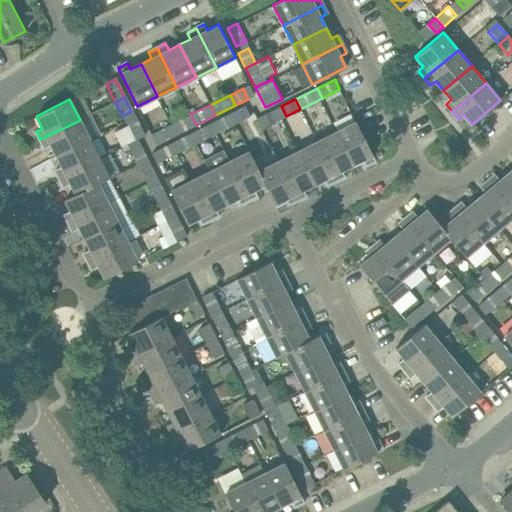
[(235,123),(249,116),(244,106),(230,113),(235,123)]
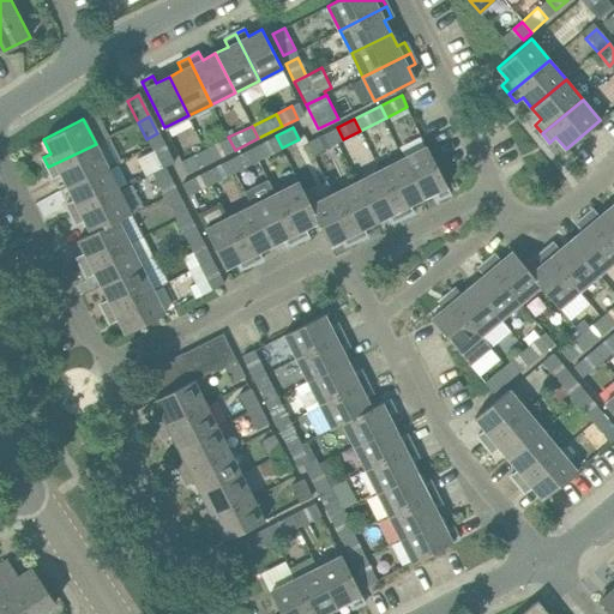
[(331,131),(308,142),(314,152),(337,142),(331,131)]
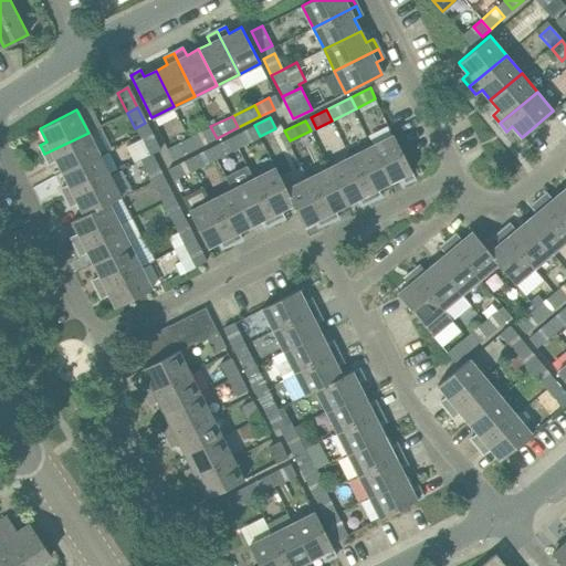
[(232,136),(238,147),(260,136),(254,125),(232,136)]
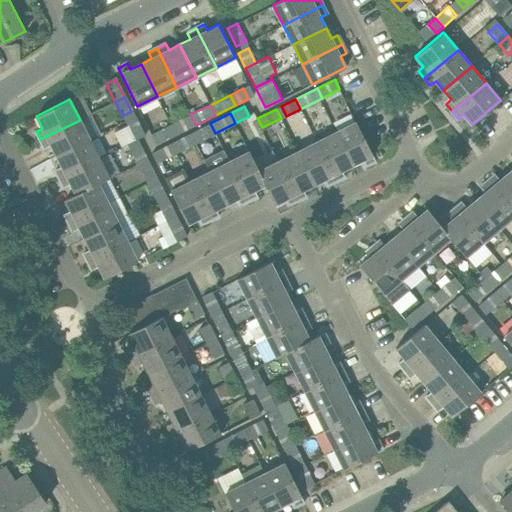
[(177,134),(196,125),(190,114),(171,124),(177,134)]
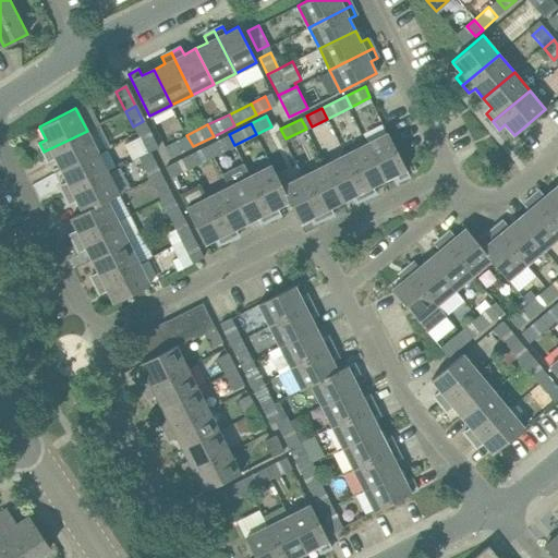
[(61,170),(97,152),(87,131),(44,152),(49,161),(56,158),(61,170)]
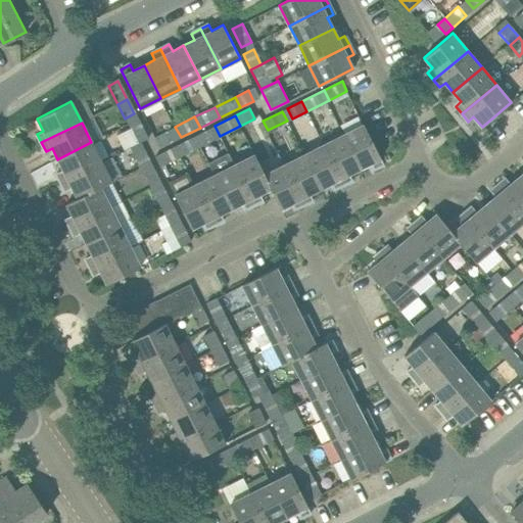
[(136,143),(147,138),(141,124),(130,129),(136,143)]
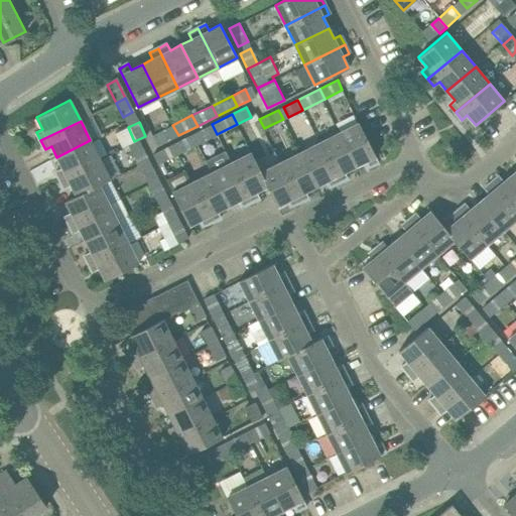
[(359,123),(341,132),(339,133),(356,166),(366,161),(369,167),(379,162),(359,123)]
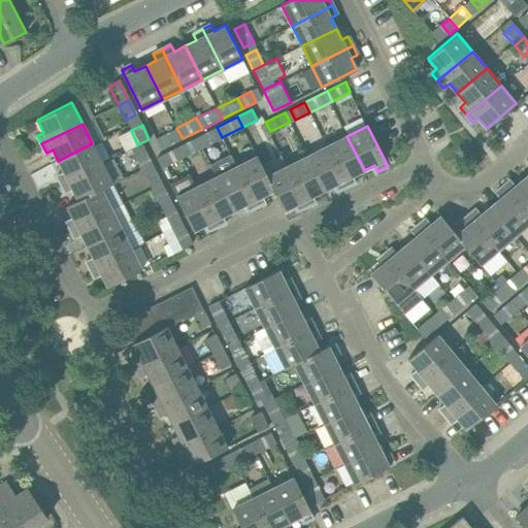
[(202,147),(222,137),(217,127),(197,137),(202,147)]
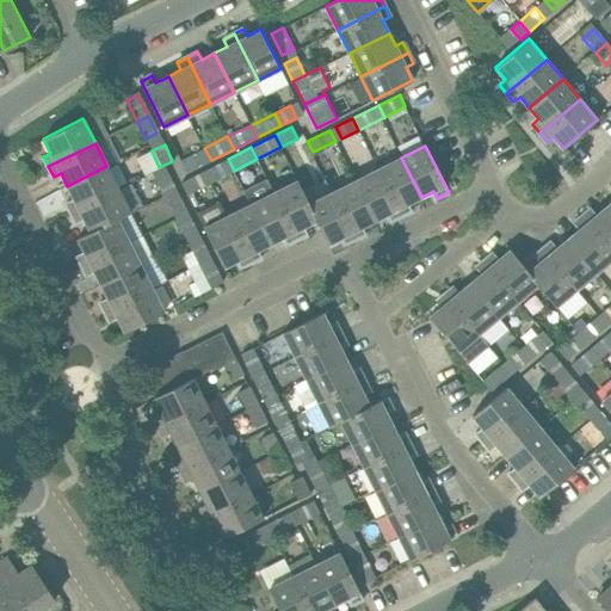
[(211,160),(204,148),(179,160),(186,173),(211,160)]
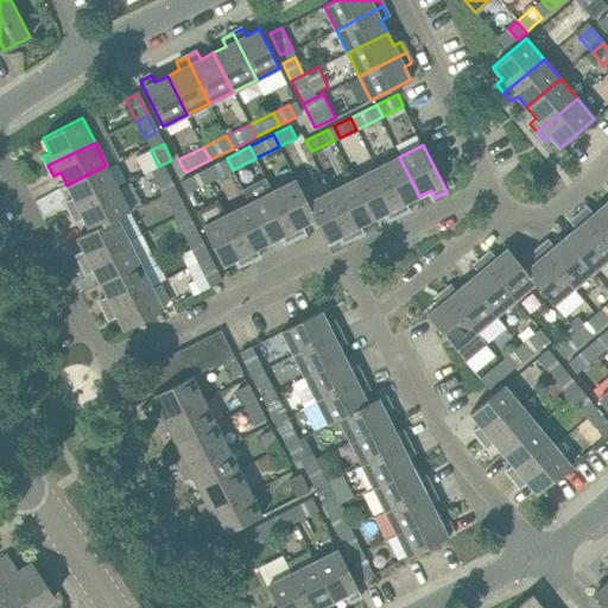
[(399,157),(377,169),(393,203),(399,215),(410,210),(406,203),(419,196),(399,157)]
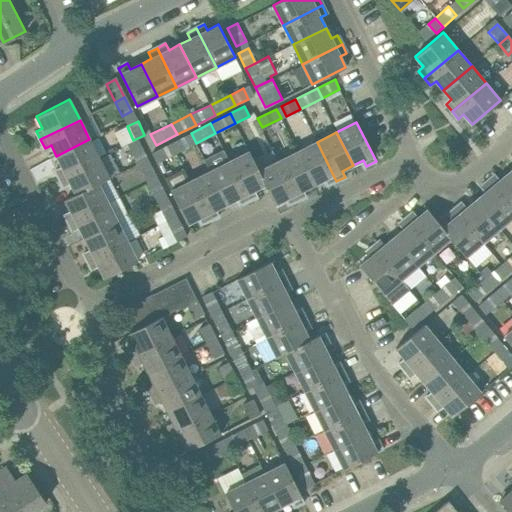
[(196,143),(191,133),(171,142),(176,152),(196,143)]
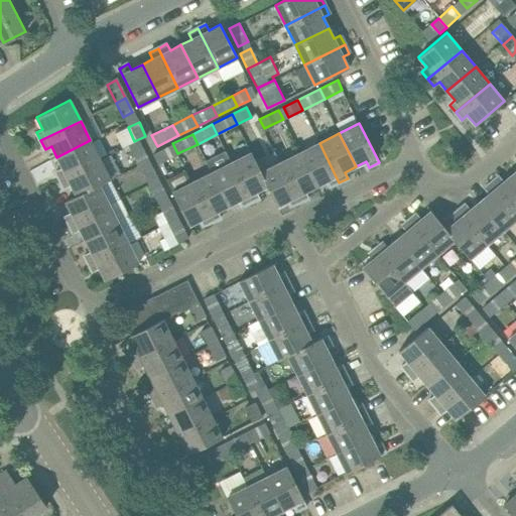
[(90,140),(56,157),(62,167),(56,170),(60,179),(100,159),(90,140)]
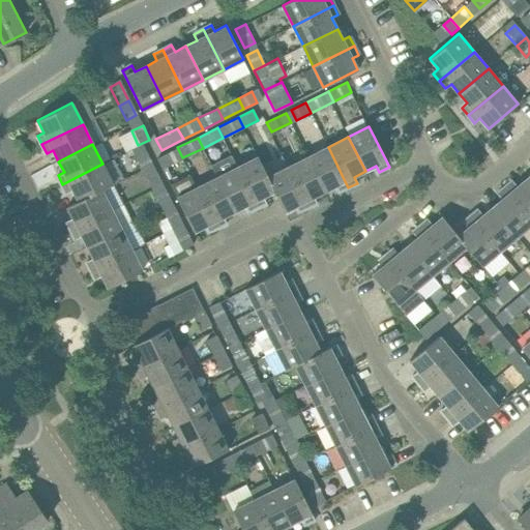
[(348,187),(343,177),(328,147),(307,156),(325,192),(336,185),(340,192),(348,187)]
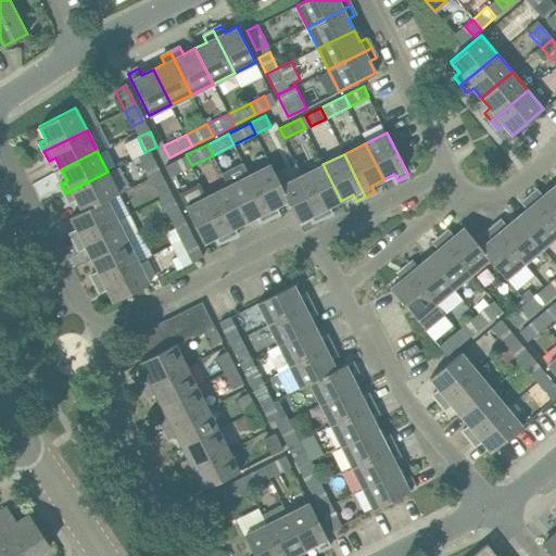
[(149,178),(160,173),(152,156),(141,163),(149,178)]
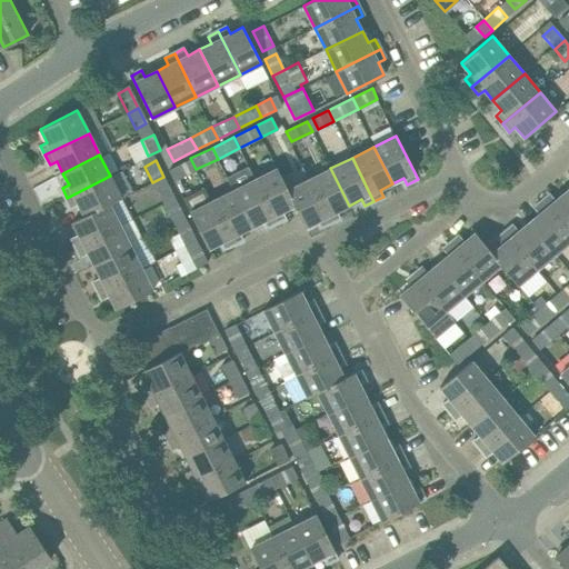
[(173,181),(190,175),(185,162),(168,170),(173,181)]
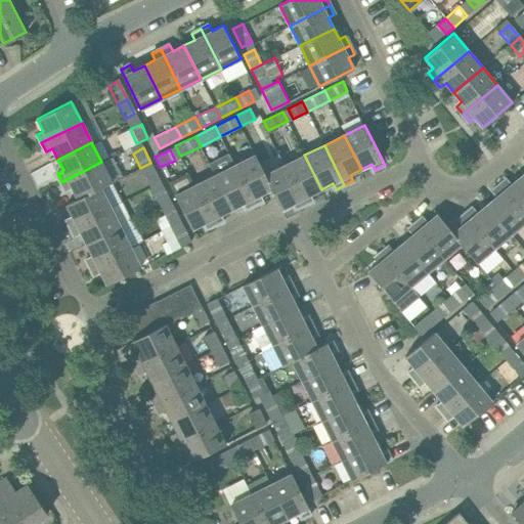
[(209,164),(214,176),(215,175),(232,209),(243,204),(246,210),(255,205),(234,165),(229,155),(209,164)]
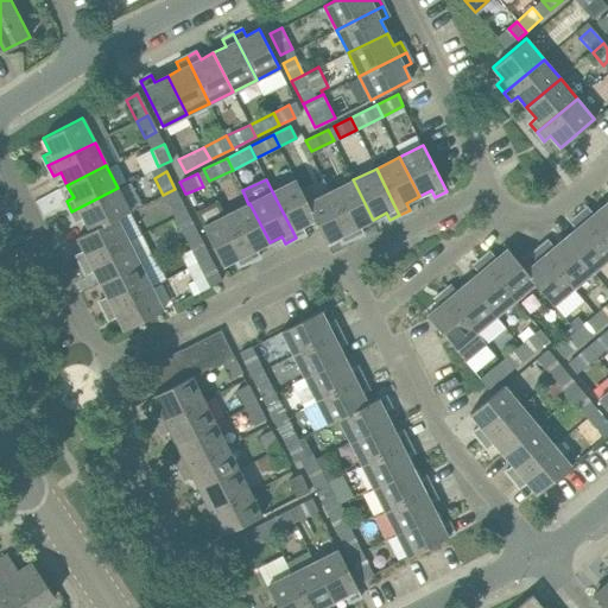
[(296,179),(272,191),(296,238),(306,233),(302,226),(315,220),(306,203),(308,203),(296,179)]
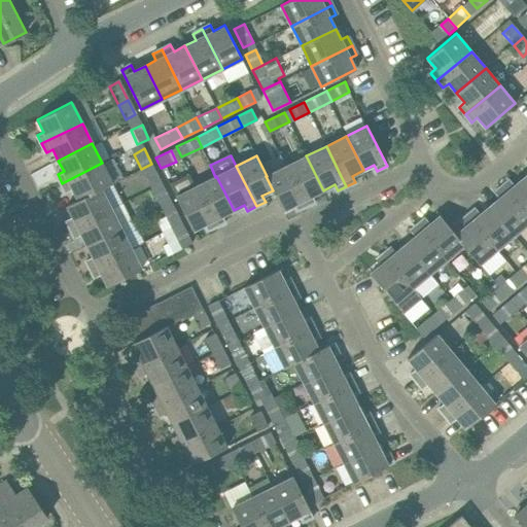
[(323,190),(306,155),(286,166),(307,206),(315,202),(312,196),(323,190)]
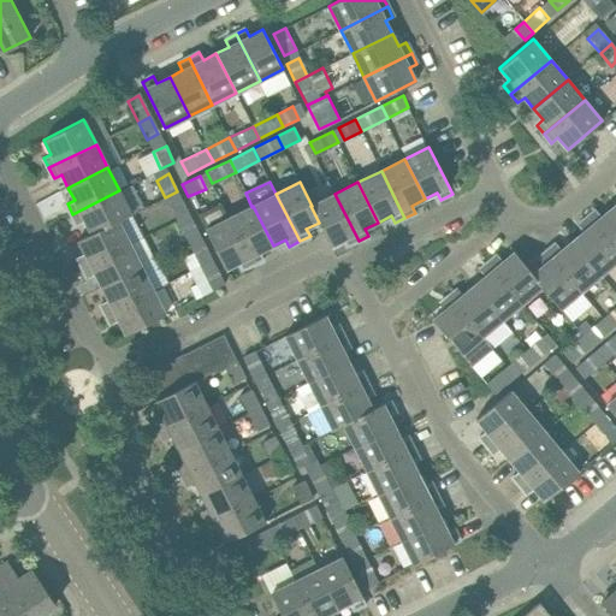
[(118,219),(130,213),(119,190),(72,214),(77,225),(84,221),(90,234),(118,219)]
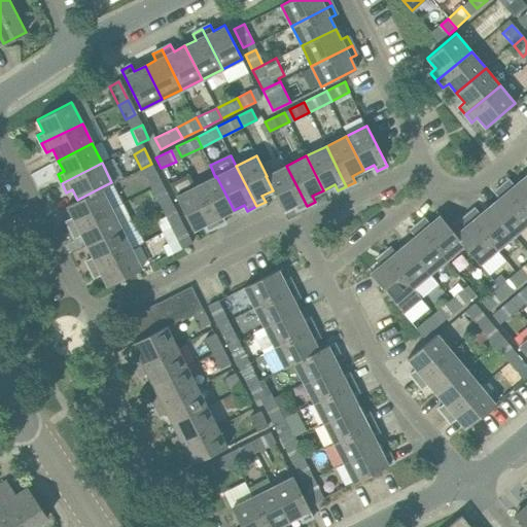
[(286,166),(267,176),(266,176),(273,190),(283,210),(294,205),(297,211),(307,206),(286,166)]
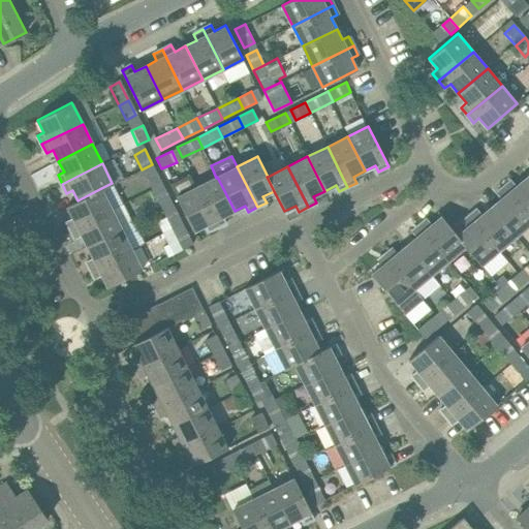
[(152,189),(161,184),(154,169),(144,175),(152,189)]
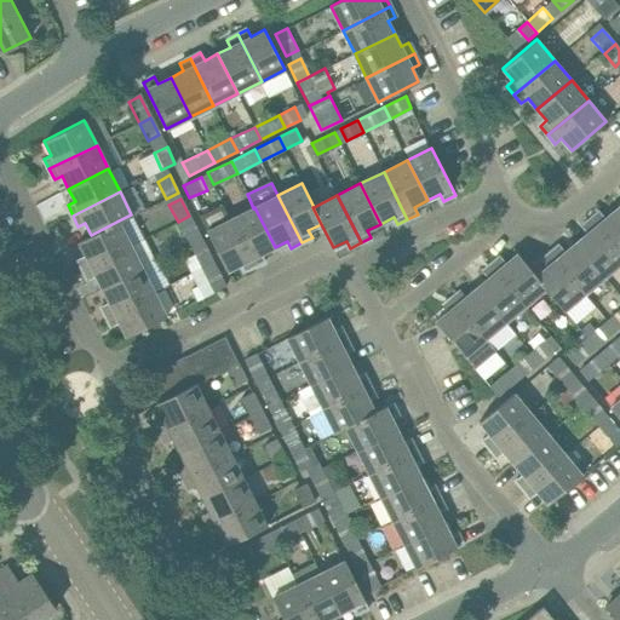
[(254,207),(253,208),(231,219),(250,256),(254,267),(265,262),(262,253),(275,247),(254,207)]
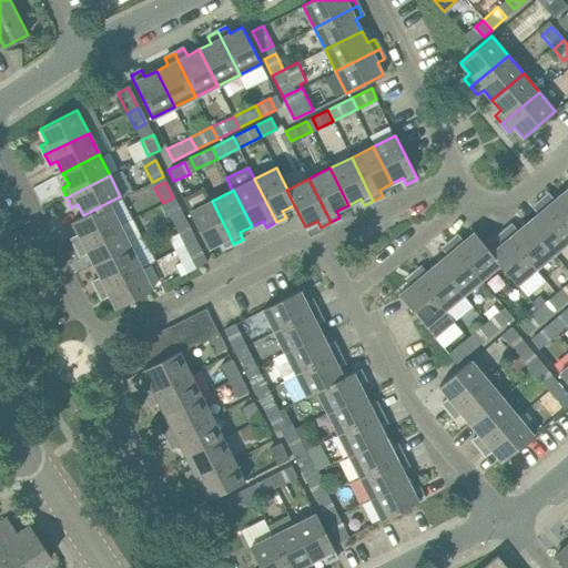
[(555,200),(549,194),(541,201),(567,232),(567,195),(565,191),(555,200)]
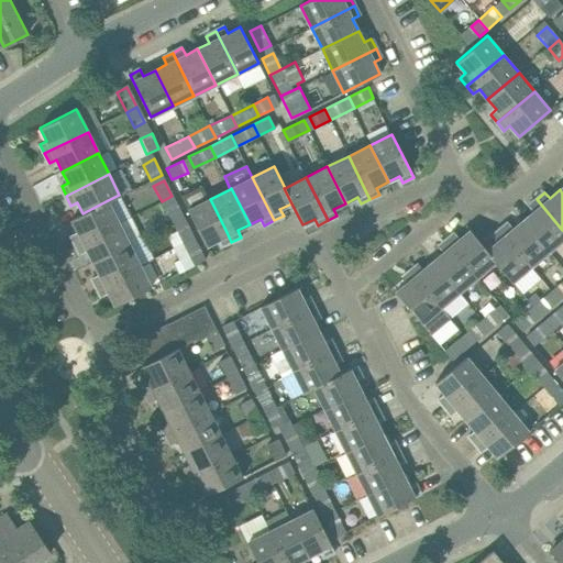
[(172,223),(183,218),(172,196),(162,201),(172,223)]
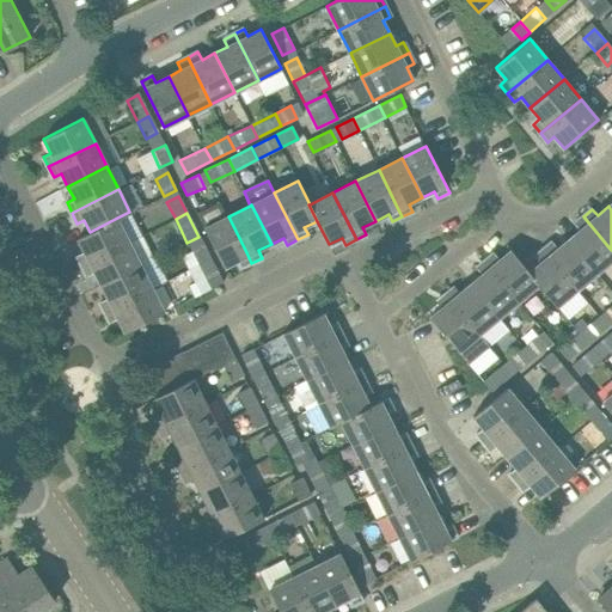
[(251,263),(246,252),(228,216),(204,228),(224,268),(238,261),(242,268),(251,263)]
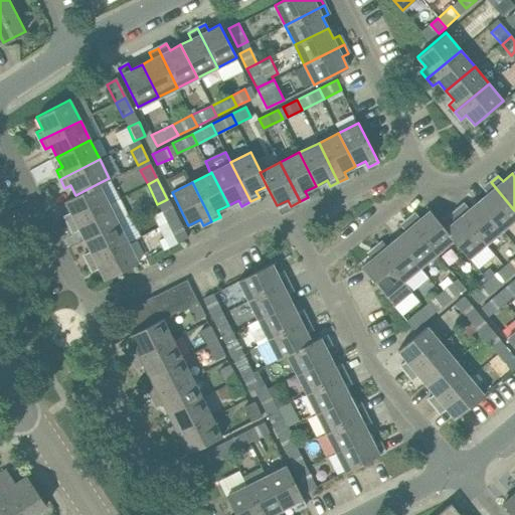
[(483,188),(488,194),(479,201),(502,229),(514,218),(514,210),(491,182),(483,188)]
